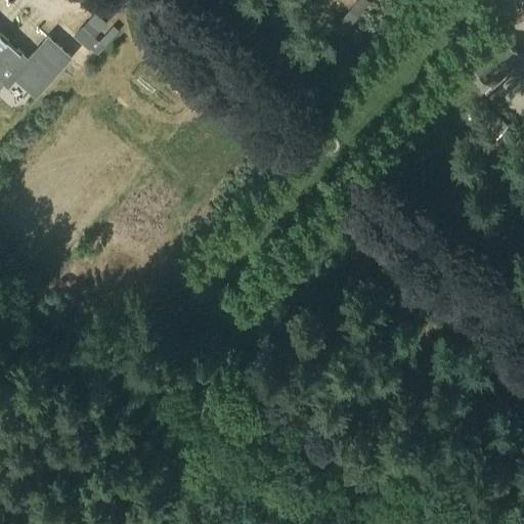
[(359,15),(369,2),(366,0),(356,0),(350,8),(359,15)]
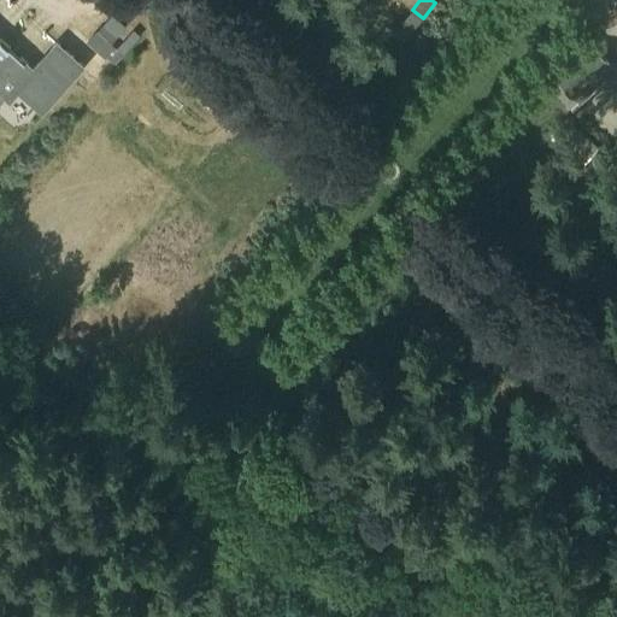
[(405,42),(421,22),(410,13),(394,33),(405,42)]
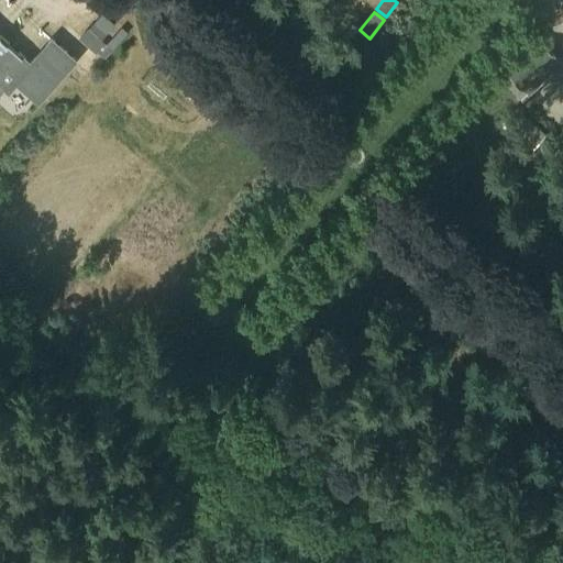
[(101,31),(94,23),(88,29),(88,28),(78,39),(96,55),(92,57),(100,65),(107,58),(99,51),(105,44),(101,41),(109,32),(105,28),(101,31)]
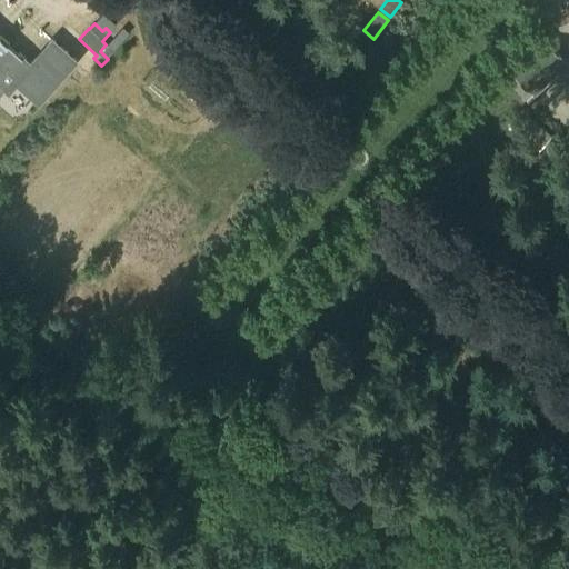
[(0,39),(0,91),(3,89),(8,92),(16,83),(38,102),(75,61),(51,41),(30,66),(0,39)]
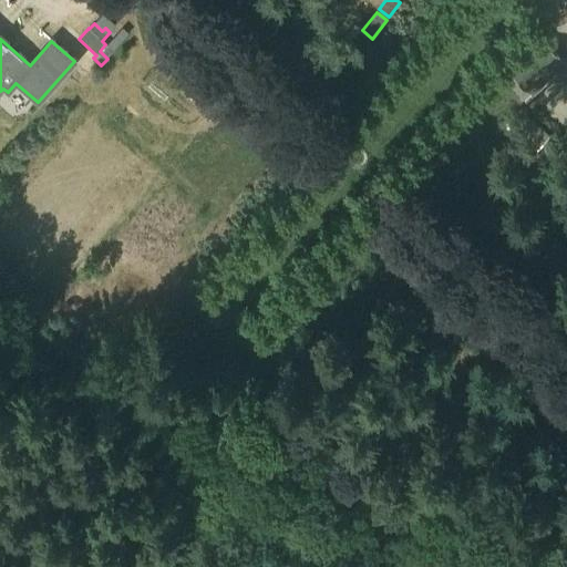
[(534,95),(566,60),(543,40),(511,75),(514,78),(506,86),(524,102),(532,94),(534,95)]
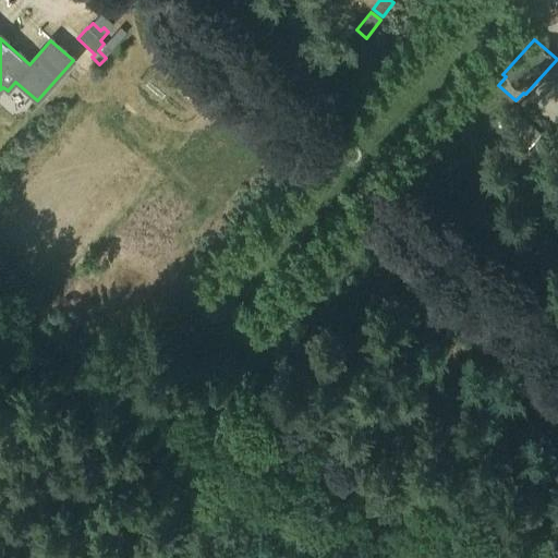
[(508,128),(518,117),(509,109),(499,120),(508,128)]
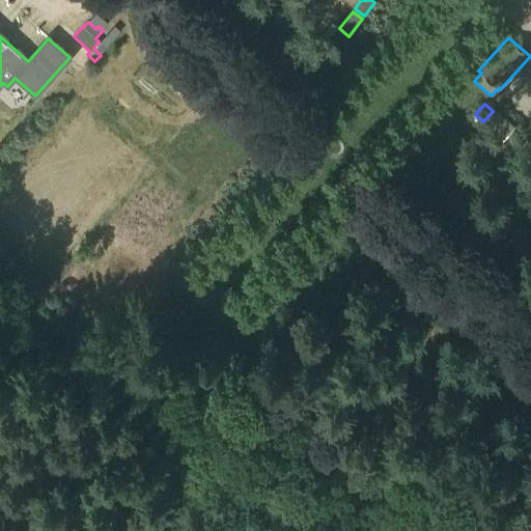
All buildings are outlined.
